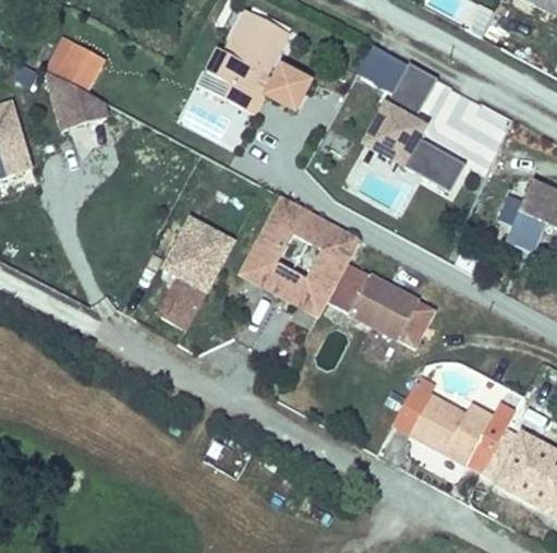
[(532,0),(553,11),(556,2),(556,0),(532,0)]
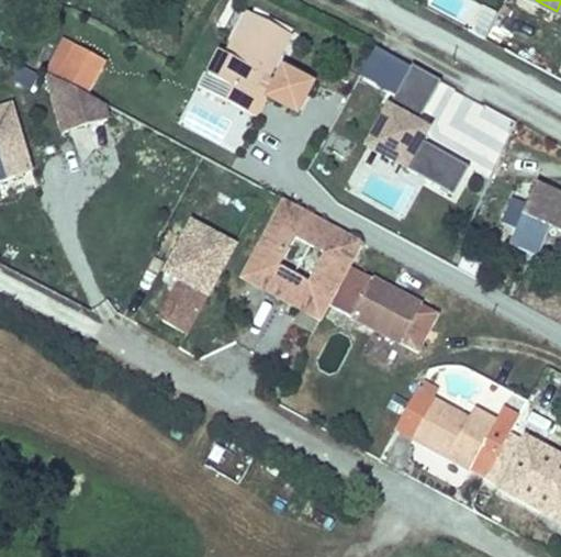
[(221,49),(208,73),(247,93),(259,70),(266,74),(289,31),(247,9),(225,51),(221,49)]
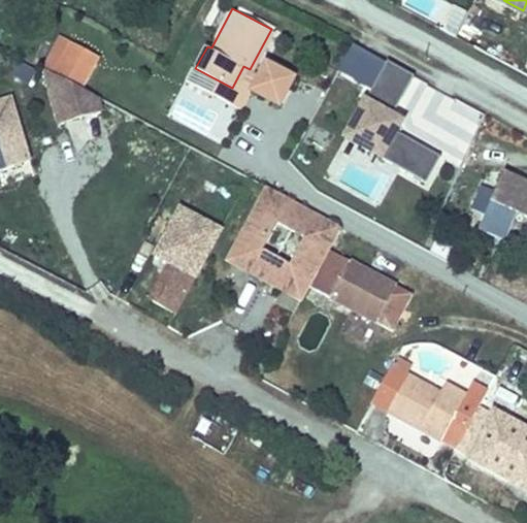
[(64,37),(46,68),(58,74),(80,87),(98,54),(64,37)]
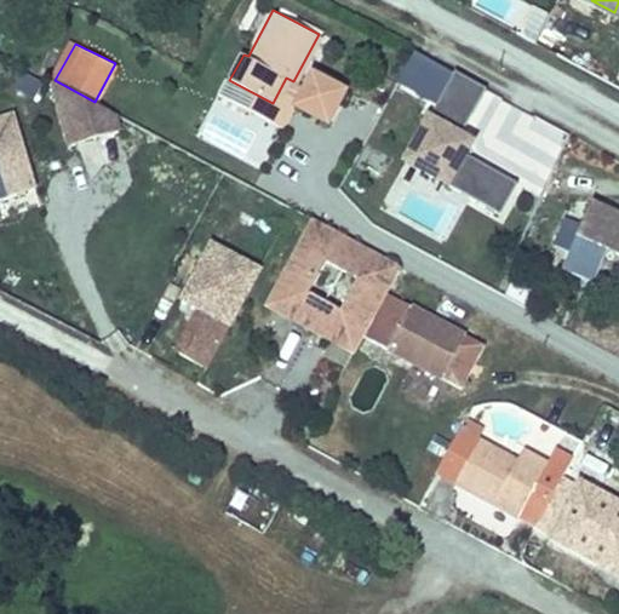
[(516,181),(470,155),(477,143),(458,132),(485,86),(453,68),(413,139),(402,159),(422,168),(499,212),(516,181)]
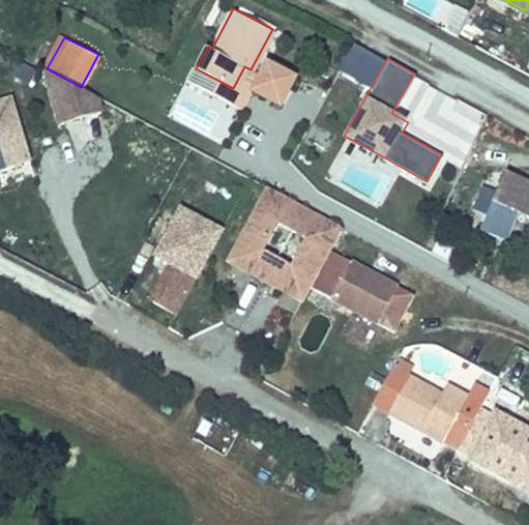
[(233,88),(196,68),(193,67),(186,78),(235,105),(254,71),(251,69),(244,66),(233,88)]
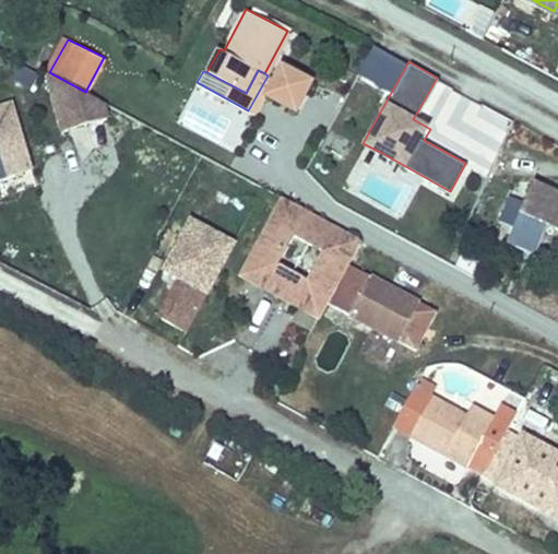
[(294,115),(309,86),(282,71),(265,101),(294,115)]
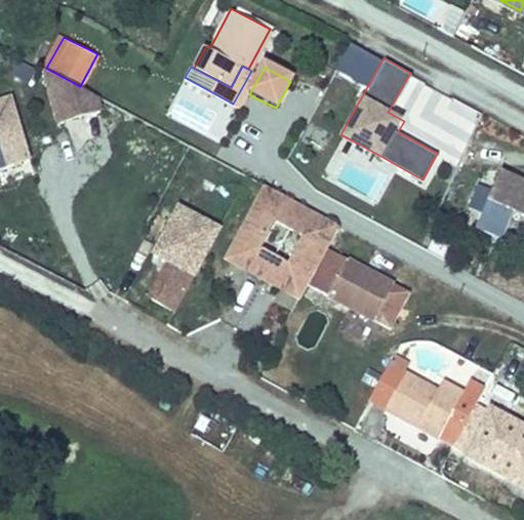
[(57,74),(46,68),(52,91),(57,74)]
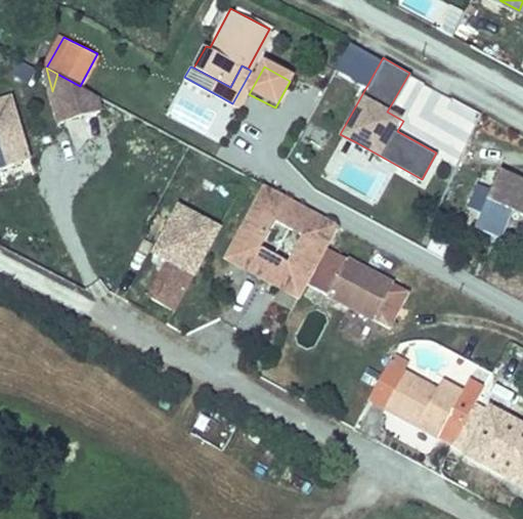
[(57,74),(52,91),(60,120),(99,110),(95,94),(80,86),(57,74)]
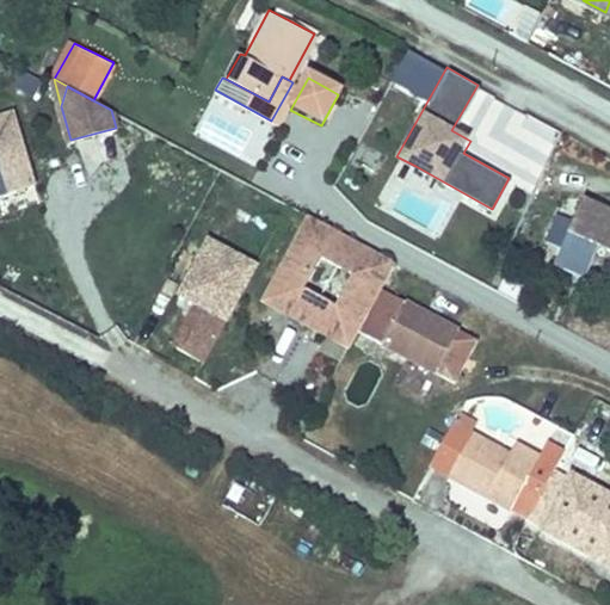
[(542,165),(560,128),(515,104),(495,142),(542,165)]
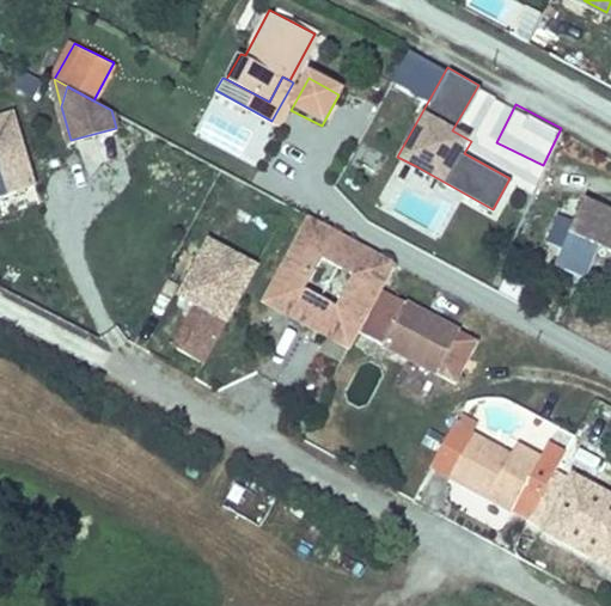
[(13,109),(0,114),(0,194),(36,182),(13,109)]
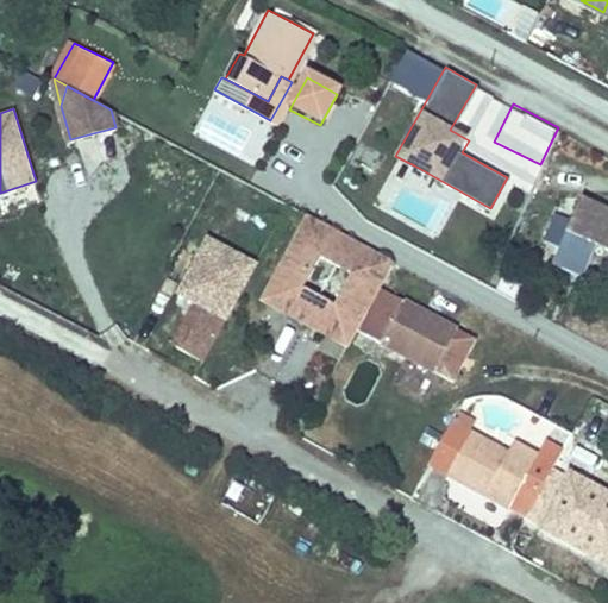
[(558,244),(551,259),(581,272),(595,242),(607,246),(607,206),(581,194),(570,217),(558,244)]
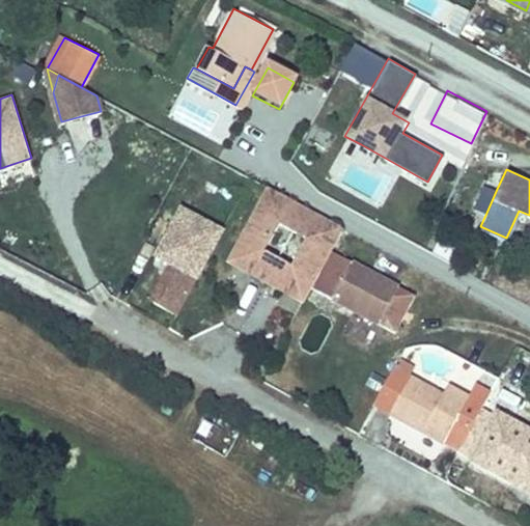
[(486,213),(497,189),(483,183),(472,205),(486,213)]
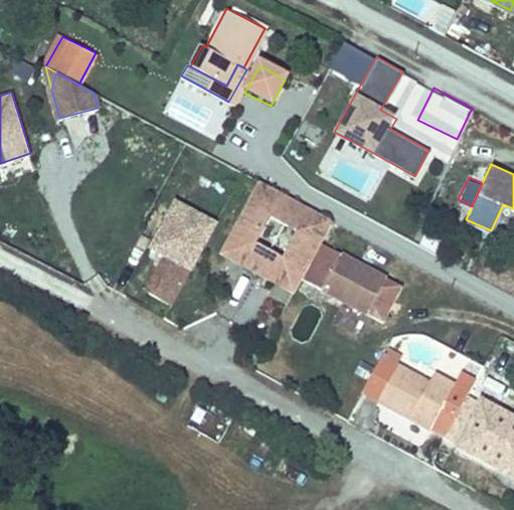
[(292,290),(299,276),(318,240),(330,217),(260,180),(220,251),(292,290)]
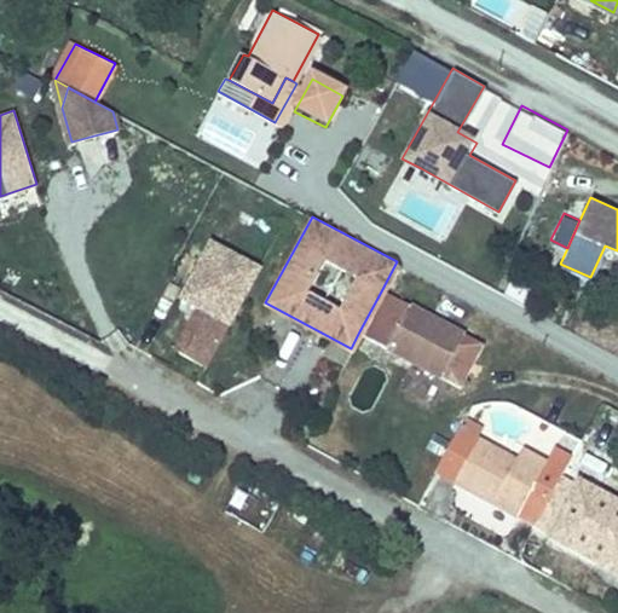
[(202,368),(225,324),(232,329),(243,308),(264,271),(211,242),(190,281),(174,308),(194,318),(174,353),(202,368)]
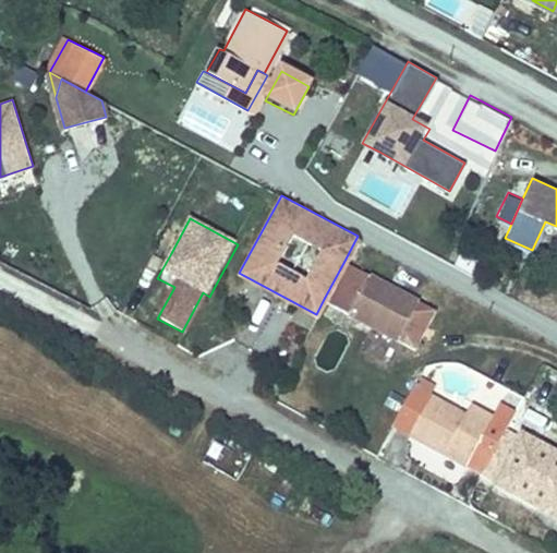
[(344,261),(324,299),(395,338),(416,299),(344,261)]
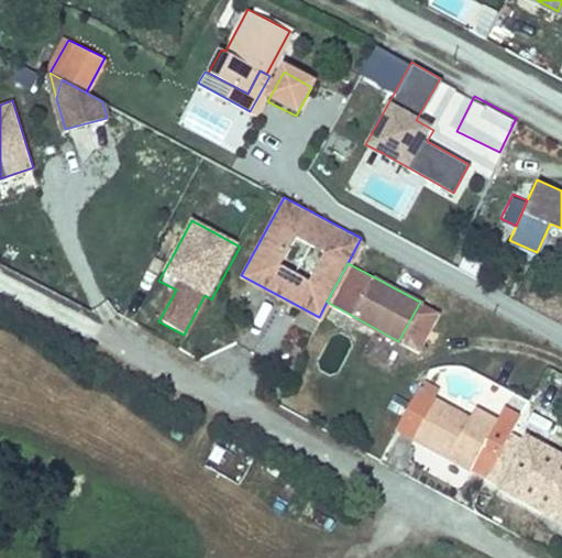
[(415,391),(396,425),(412,434),(431,400),(415,391)]
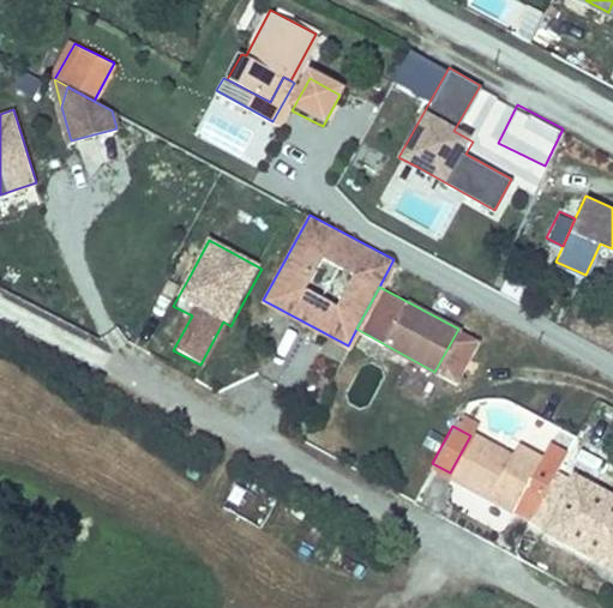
[(470,435),(450,473),(449,476),(512,510),(521,494),(538,504),(554,471),(538,463),(541,457),(516,444),(510,455),(472,434),(470,435)]
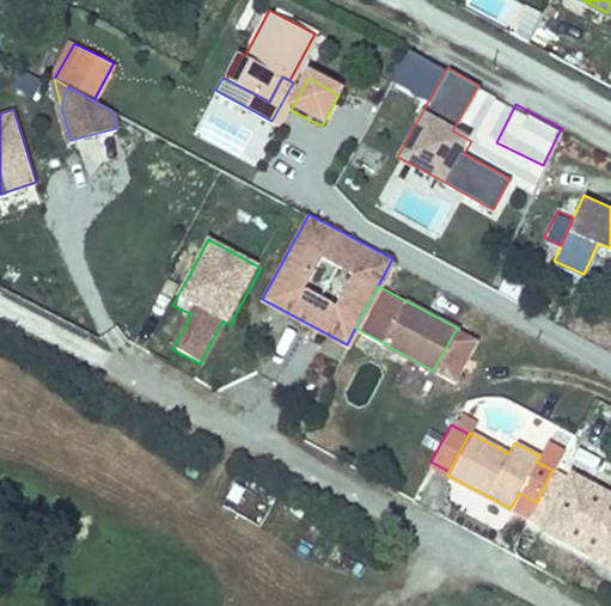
[(553,470),(536,502),(551,510),(543,526),(610,563),(610,494),(572,473),(568,478),(553,470)]
